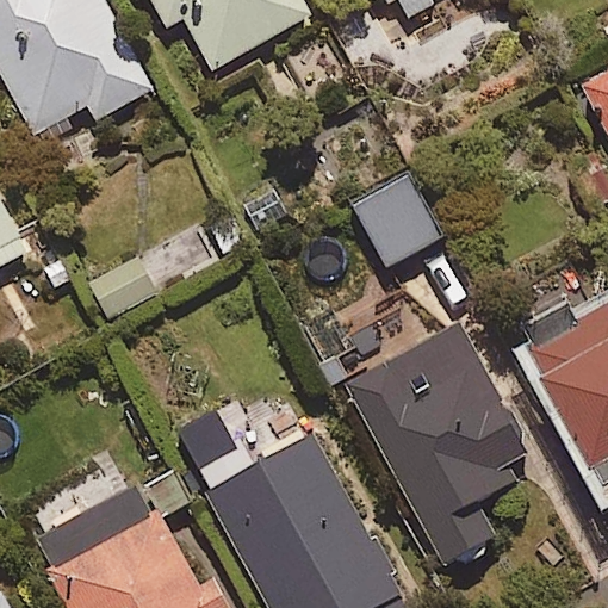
[(0,75),(41,149),(74,131),(67,119),(87,107),(94,121),(152,88),(103,0),(0,0),(0,75)]
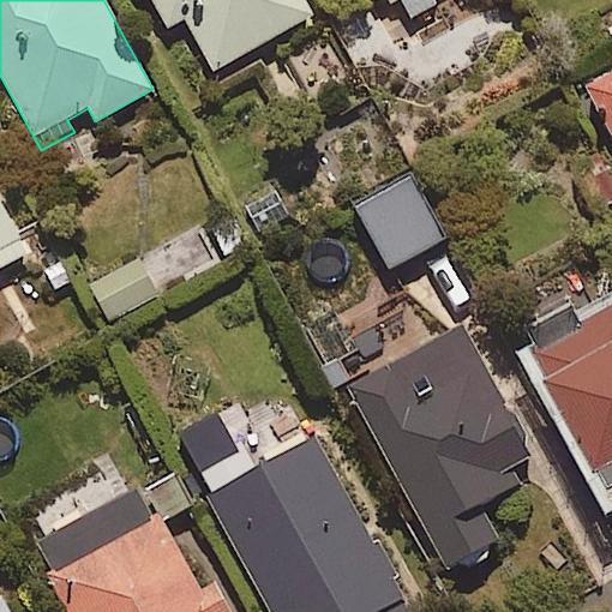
[(210,70),(315,15),(306,0),(151,0),(167,28),(183,19),(210,70)]
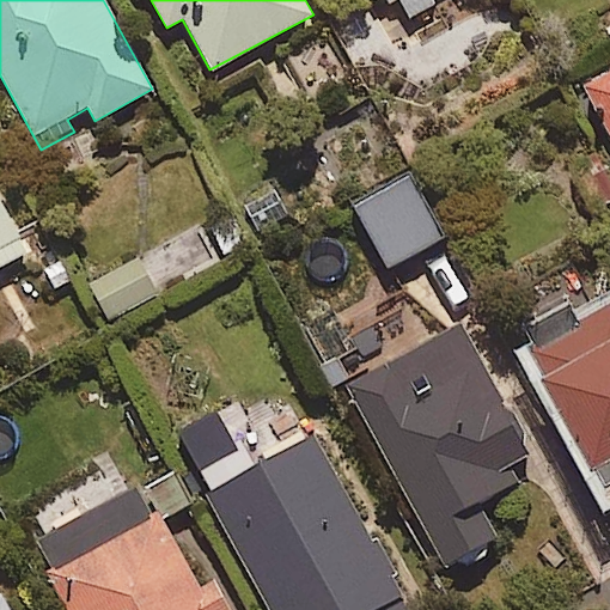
[(400,0),(410,16),(437,0),(400,0)]
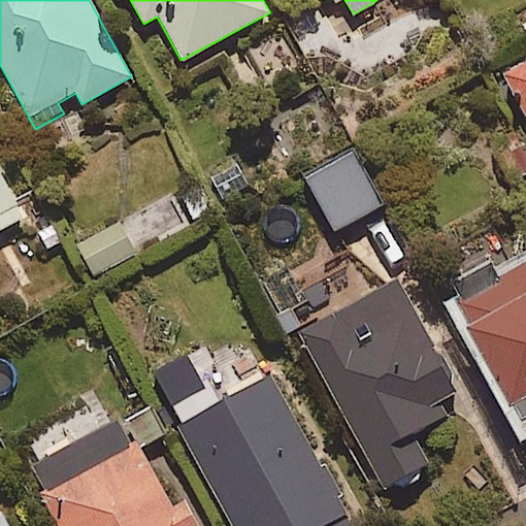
[(525,65),(506,76),(525,109),(525,65)]
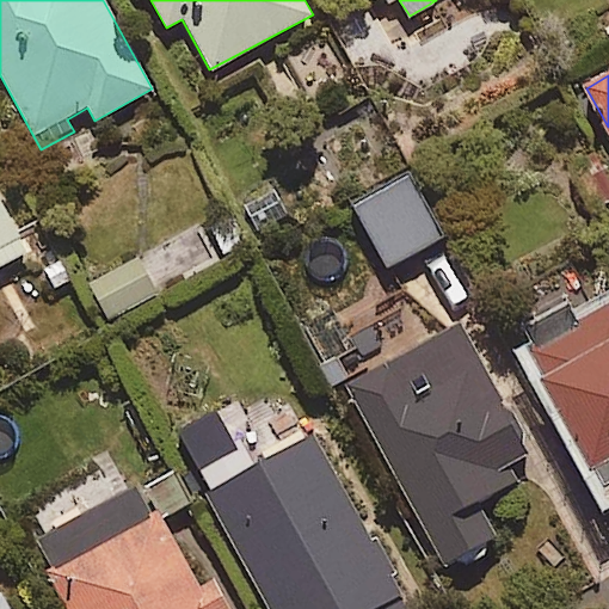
[(444,237),(412,174),(355,204),(387,266),(444,237)]
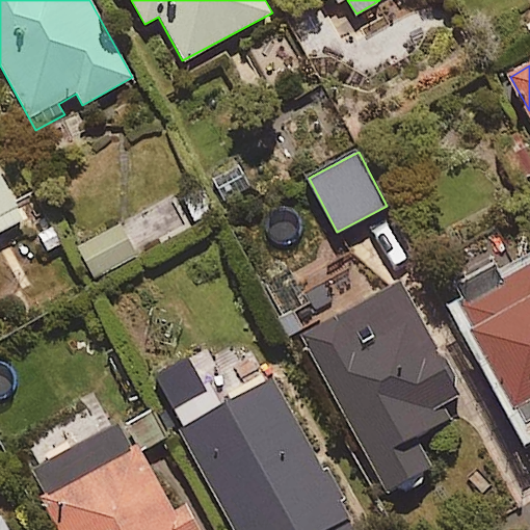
[(0,232),(24,219),(0,173),(0,232)]
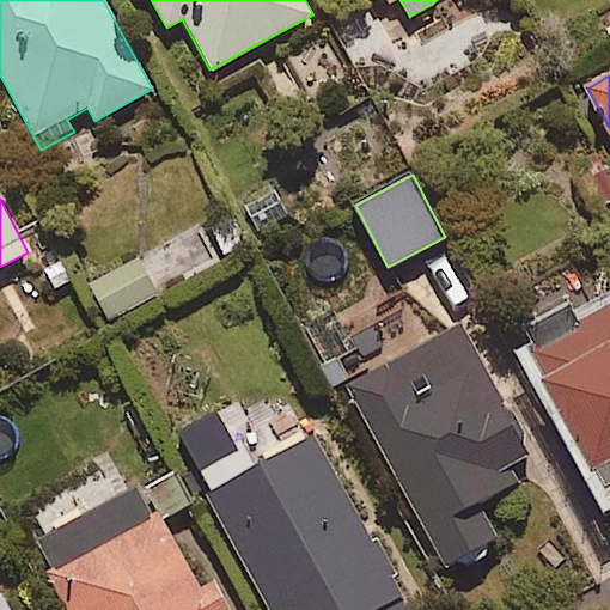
[(163,311),(138,260),(91,282),(115,334),(163,311)]
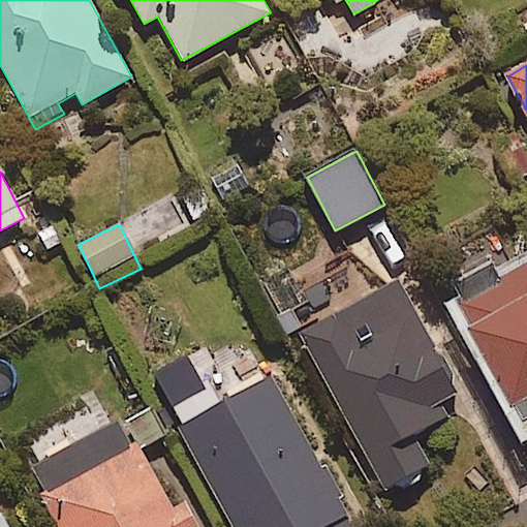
[(525,426),(526,425),(526,262),(494,281),(488,270),(450,290),(525,426)]
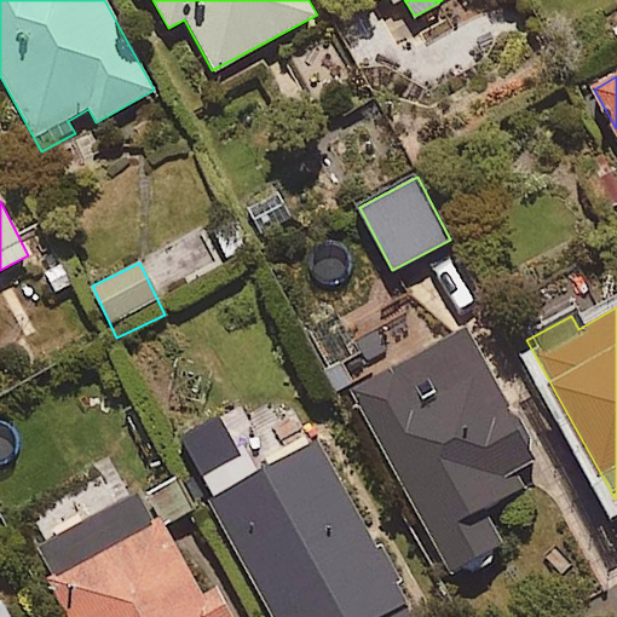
[(503,546),(484,509),(525,488),(515,468),(536,459),(468,330),(353,391),(449,575),(503,546)]
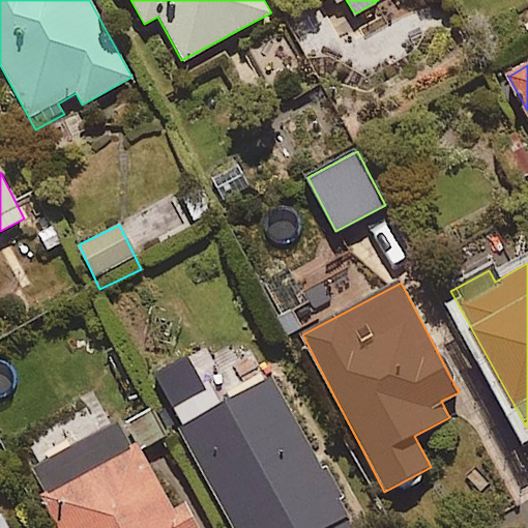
[(353,527),(264,367),(223,389),(229,401),(208,412),(174,350),(145,365),(235,527),(353,527)]
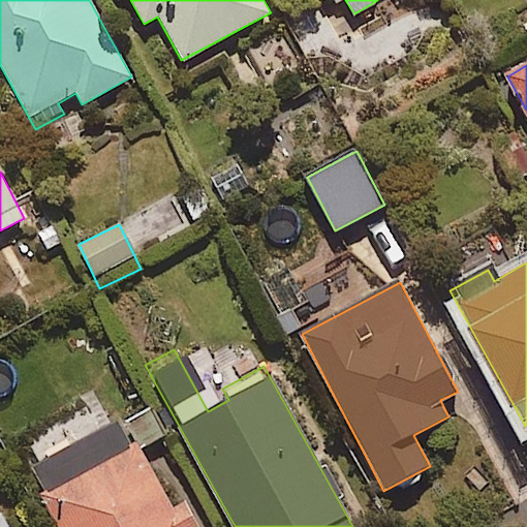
[(172,509),(142,452),(165,439),(150,408),(30,469),(59,526),(197,526),(185,502),(172,509)]
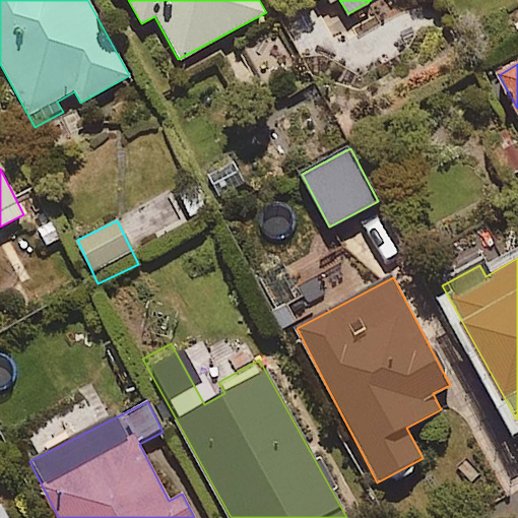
All buildings are outlined.
